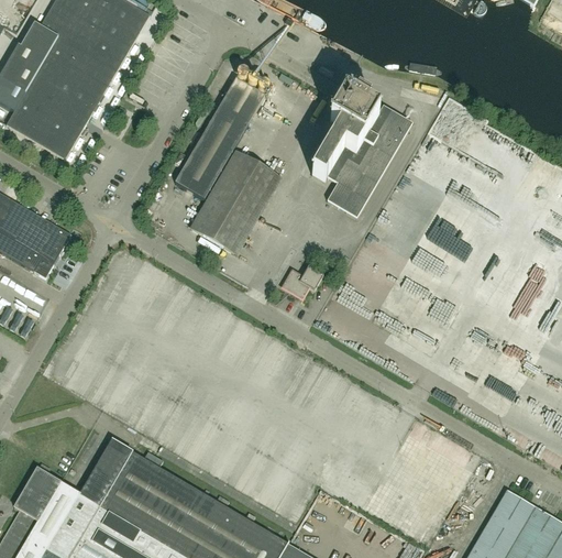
[(17,43),(0,70),(0,102),(13,110),(6,122),(64,156),(102,91),(149,12),(128,0),(53,0),(40,23),(34,20),(20,44),(17,43)]
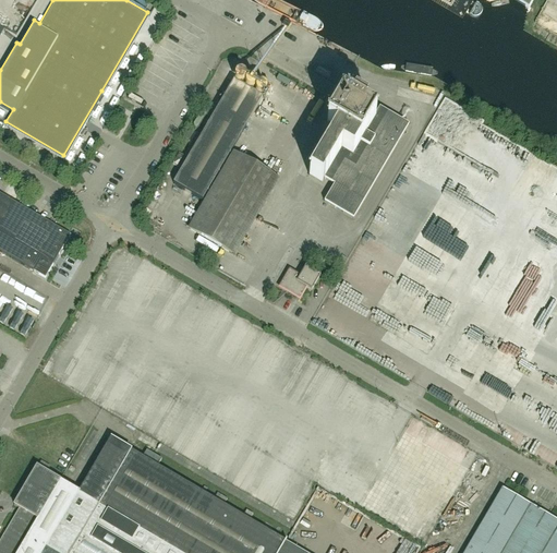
[(146,31),(150,20),(145,17),(141,28),(146,31)]
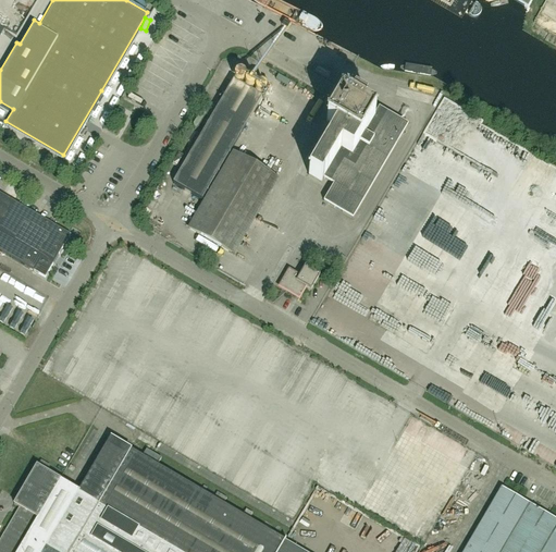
[(201,196),(261,93),(232,76),(172,179),(201,196)]
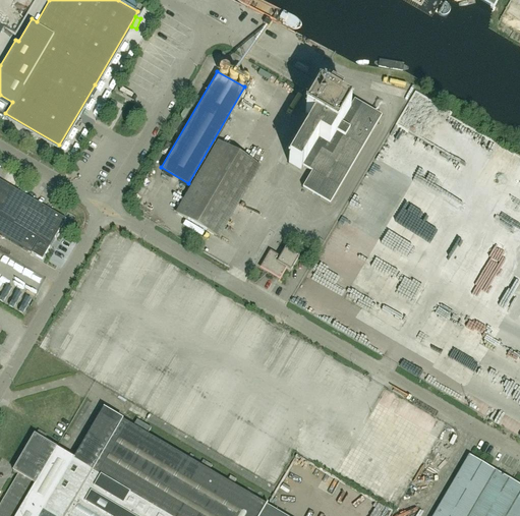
[(330,199),(381,112),(353,97),(349,104),(339,99),(341,95),(331,89),(329,93),(320,87),(305,111),(313,116),(288,160),(299,166),(302,162),(311,168),(302,183),(330,199)]
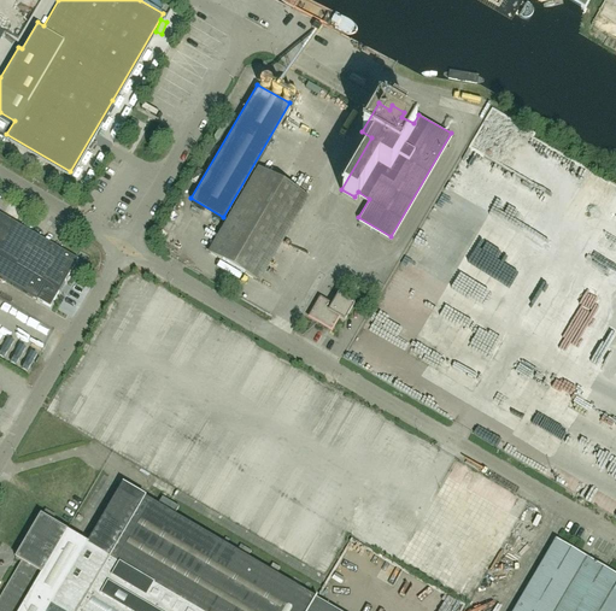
[(599,189),(518,152),(510,170),(559,193),(591,207),(599,189)]
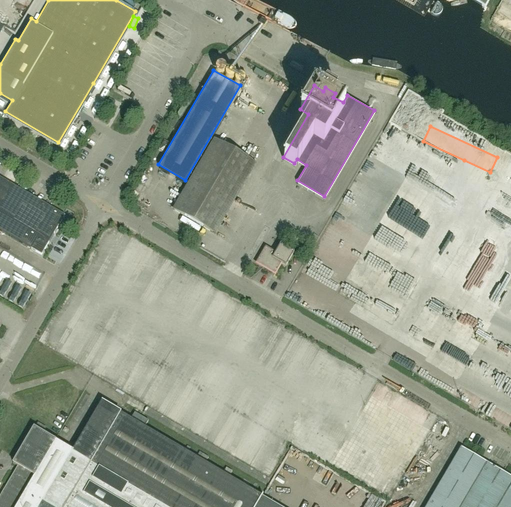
[(174,205),(215,229),(254,161),(214,137),(174,205)]
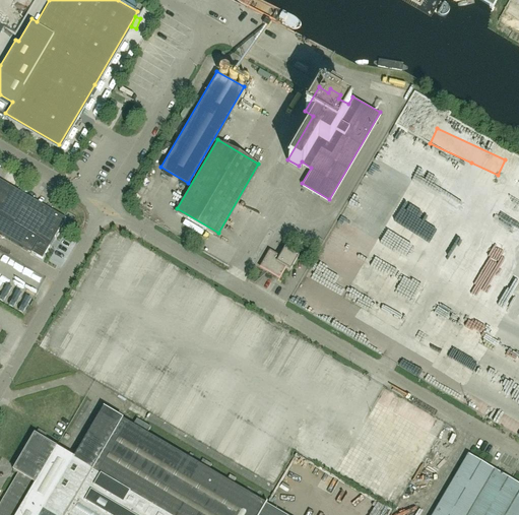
[(0,203),(12,183),(0,176),(0,203)]
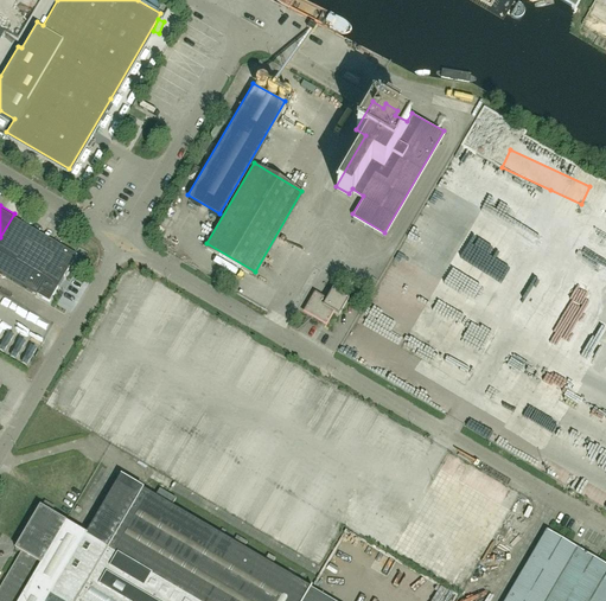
[(14,213),(0,237),(0,268),(49,296),(76,250),(14,213)]
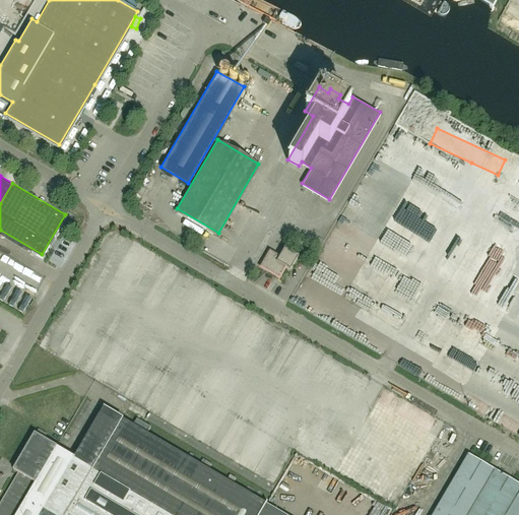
[(409,217),(409,207),(400,207),(399,216),(409,217)]
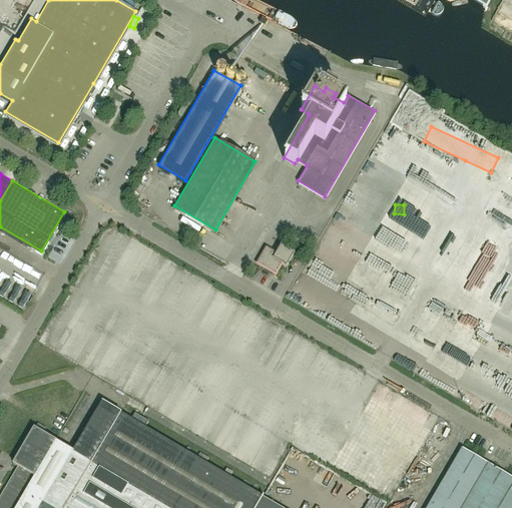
[(440,275),(443,270),(375,230),(368,242),(407,266),(411,259),(440,275)]
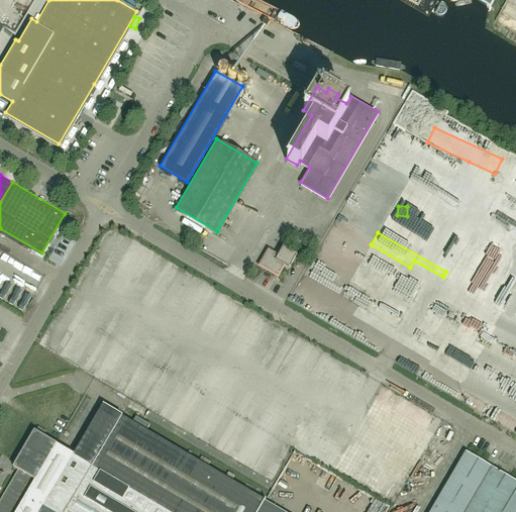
[(288,265),(296,250),(282,242),(277,251),(268,246),(259,262),(273,270),(276,264),(280,266),(282,262),(288,265)]
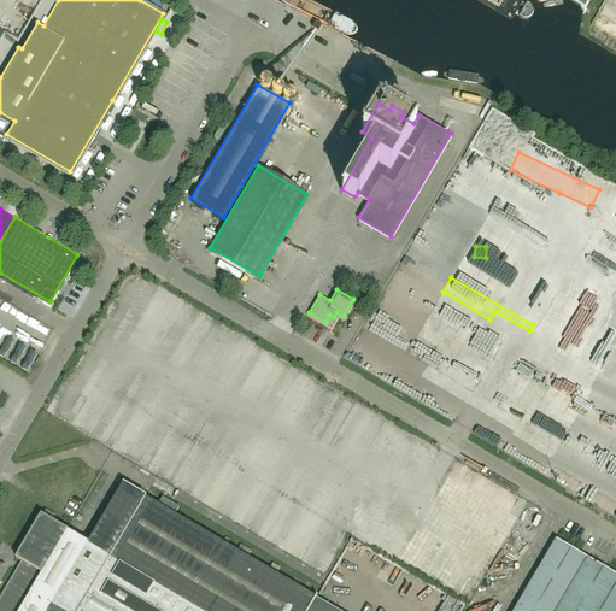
[(527,379),(533,368),(445,316),(443,318),(432,312),(426,322),(430,324),(426,334),(480,365),(486,356),(527,379)]
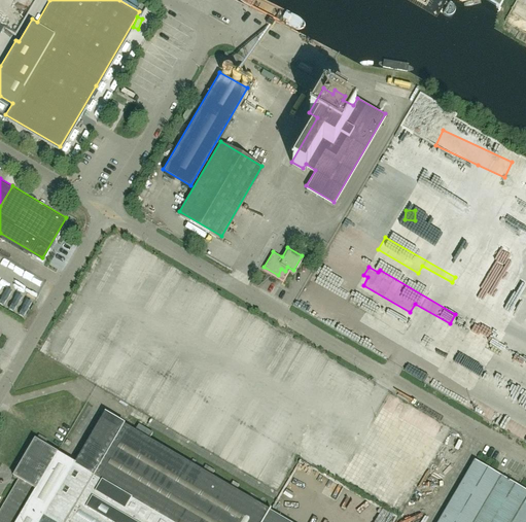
[(285,347),(294,333),(286,327),(277,343),(285,347)]
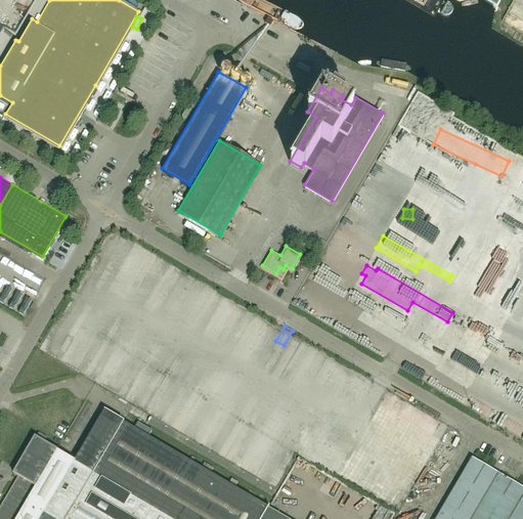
[(0,518),(293,518),(267,504),(147,433),(150,426),(137,418),(133,425),(103,407),(103,408),(75,457),(34,433),(12,470),(18,473),(0,503),(0,518)]
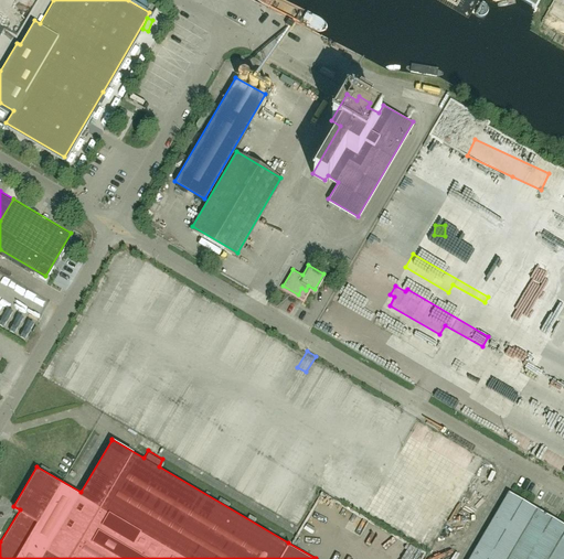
[(287,487),(282,502),(291,505),(297,491),(287,487)]
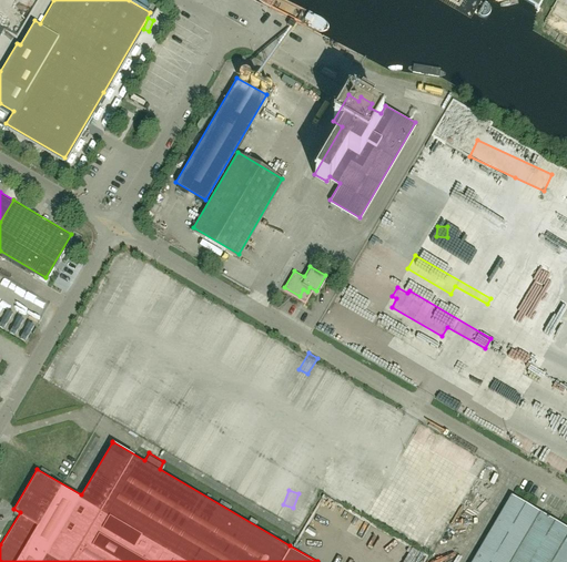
[(382,502),(392,508),(400,497),(390,490),(382,502)]
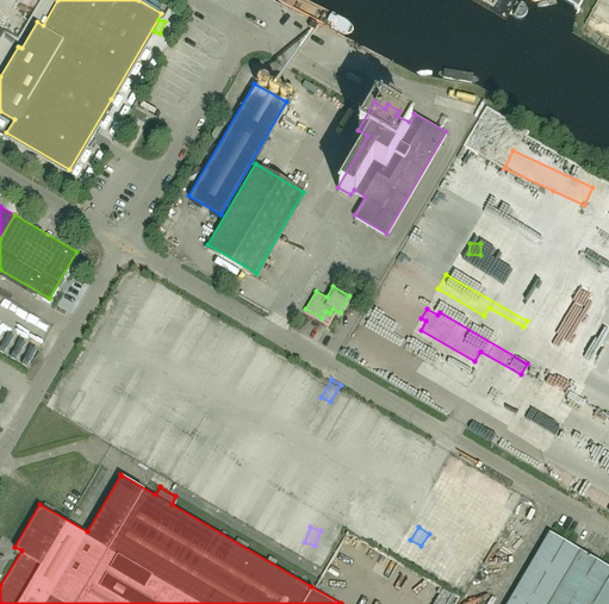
[(608,603),(608,564),(580,547),(550,529),(542,540),(504,603),(608,603)]
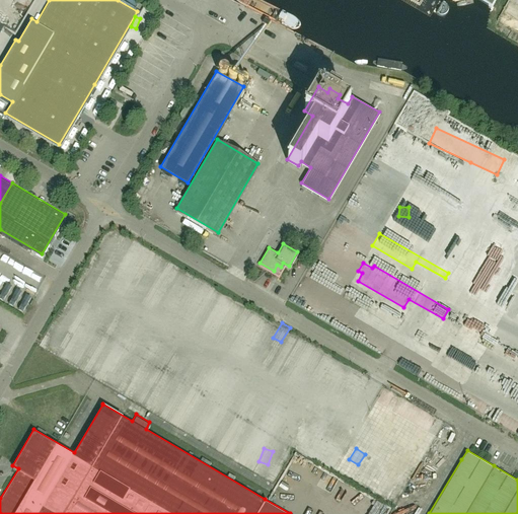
[(208,463),(211,458),(201,453),(199,458),(208,463)]
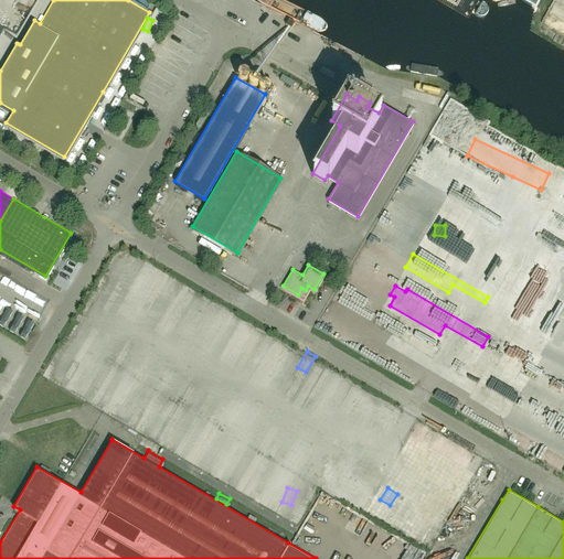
[(253,519),(255,514),(248,511),(246,515),(253,519)]
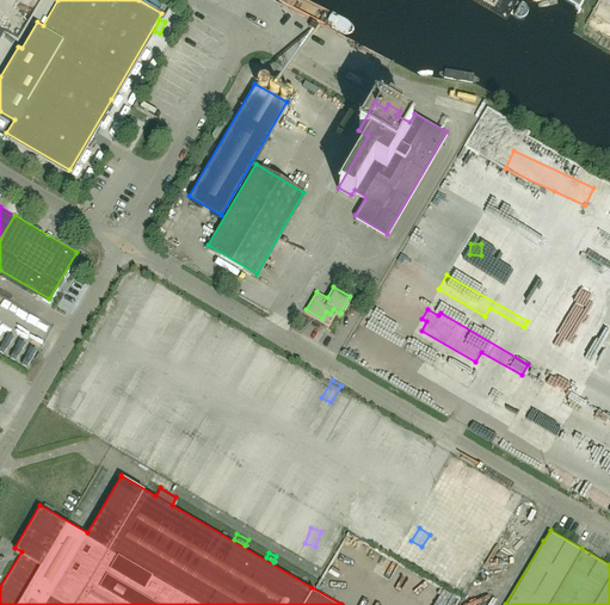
[(429,562),(425,567),(437,574),(439,569),(429,562)]
